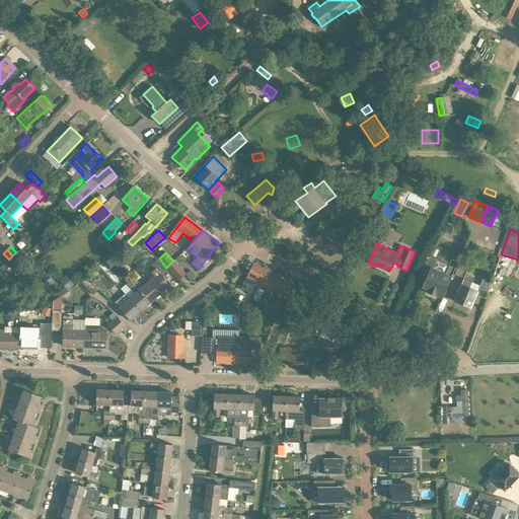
[(120,254),(113,260),(120,268),(126,263),(120,254)]
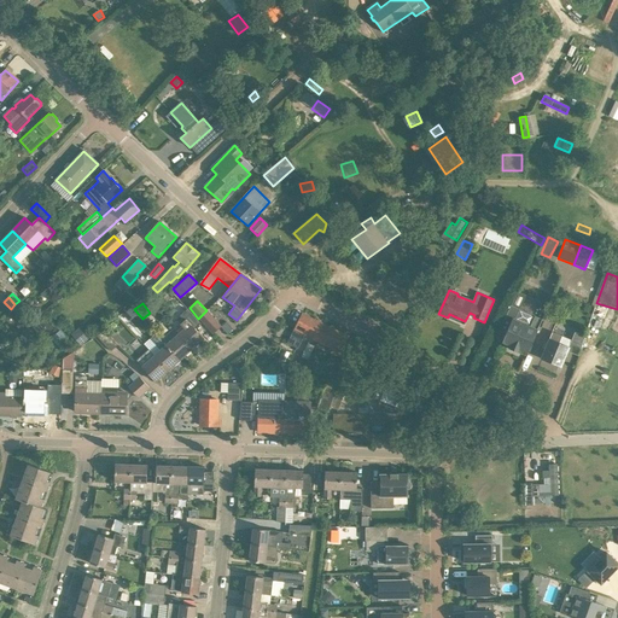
[(511,322),(502,343),(511,347),(509,349),(517,353),(518,350),(528,354),(529,351),(530,353),(532,345),(531,345),(542,320),(534,318),(530,327),(516,321),(519,310),(511,307),(505,320),(511,322)]
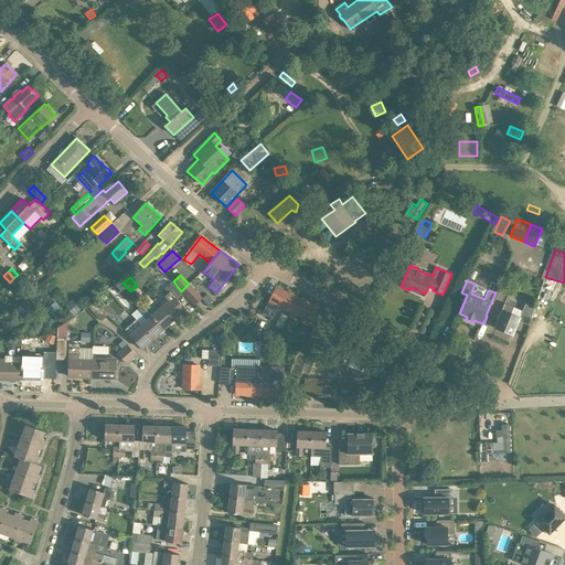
[(125,287),(119,281),(113,288),(117,294),(125,287)]
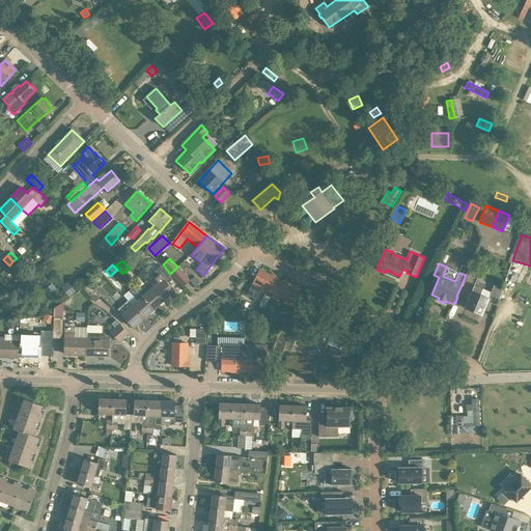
[(164,301),(175,291),(167,283),(172,278),(161,266),(151,275),(159,283),(152,288),(164,301)]
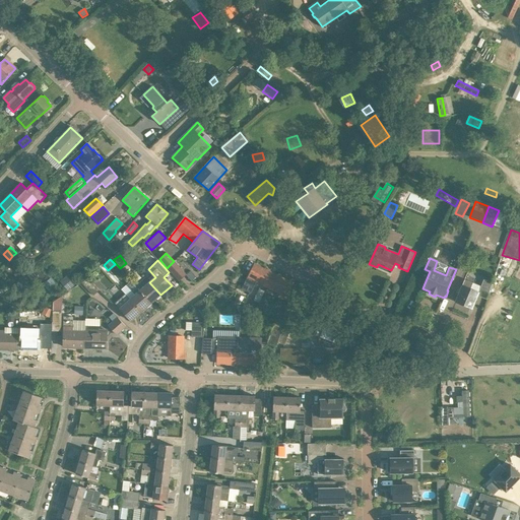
[(174,261),(172,263),(167,268),(179,281),(186,275),(184,273),(174,261)]
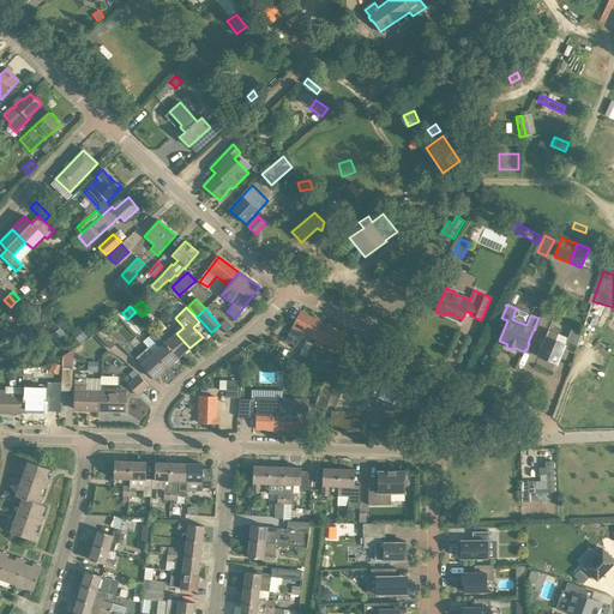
[(315,339),(323,324),(300,313),(287,341),(295,345),(301,332),(315,339)]
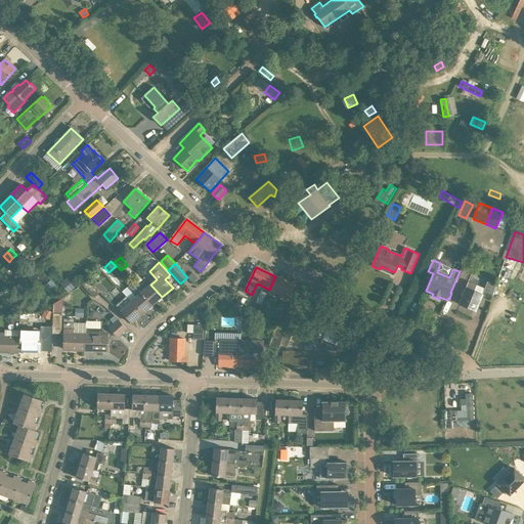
[(43,270),(37,275),(42,280),(47,276),(43,270)]
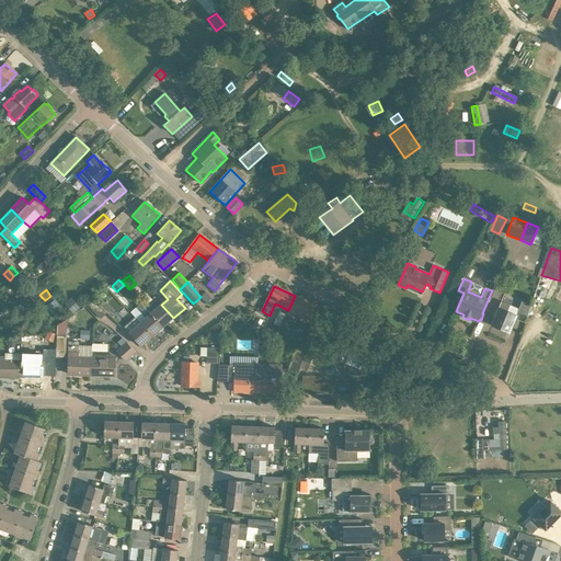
[(207,304),(213,298),(206,292),(201,297),(207,304)]
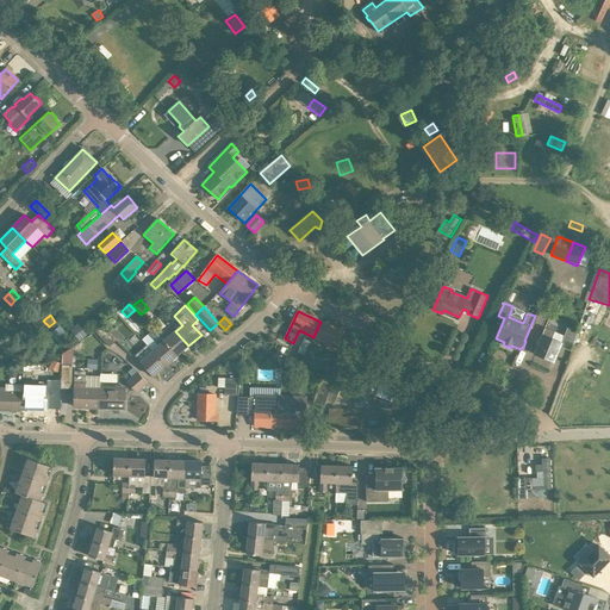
[(335,352),(343,332),(321,322),(313,337),(329,344),(328,348),(335,352)]
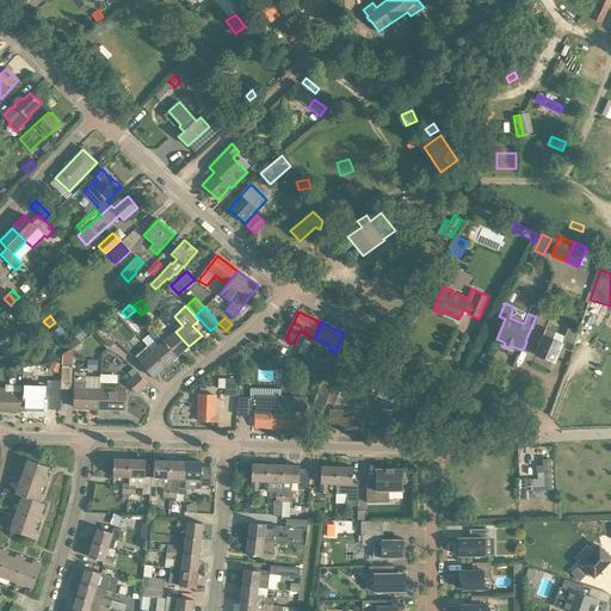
[(87,335),(78,323),(69,331),(79,343),(87,335)]
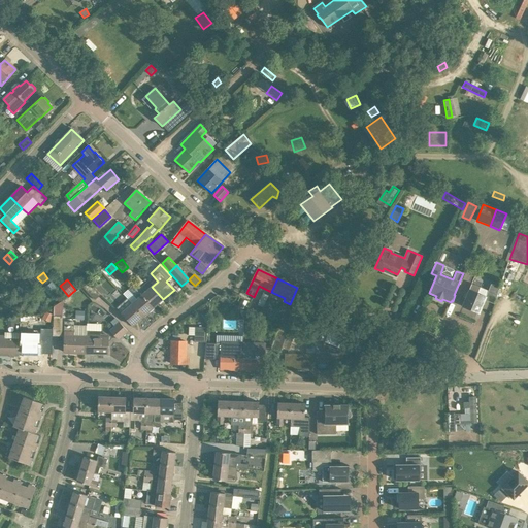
[(100,295),(89,282),(83,287),(94,300),(100,295)]
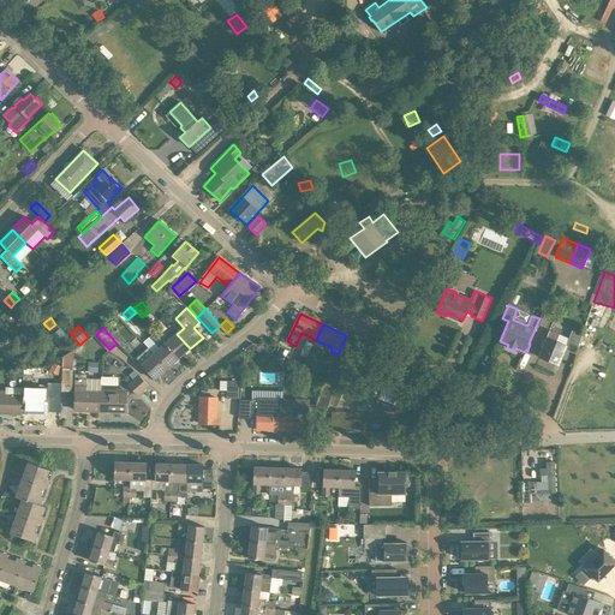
[(190,348),(177,334),(172,328),(160,339),(179,359),(190,348)]
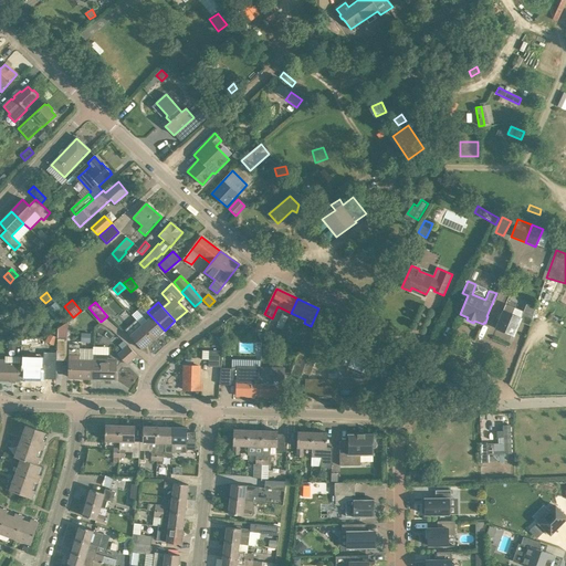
[(63,312),(55,303),(46,310),(54,318),(63,312)]
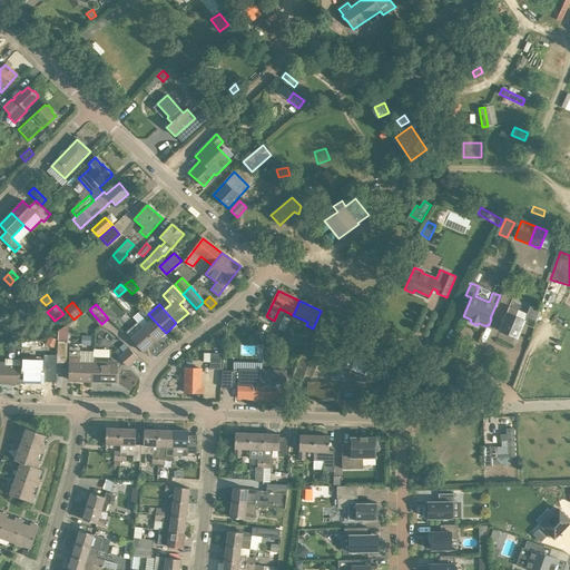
[(499,332),(518,340),(523,324),(533,328),(540,311),(532,306),(526,321),(517,317),(520,311),(509,306),(505,316),(504,316),(502,323),(499,332)]
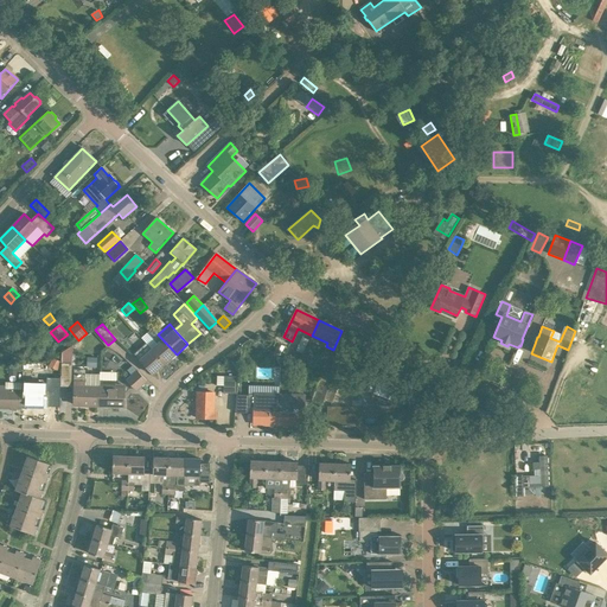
[(177,355),(158,334),(153,328),(147,333),(158,345),(152,350),(165,364),(177,355)]
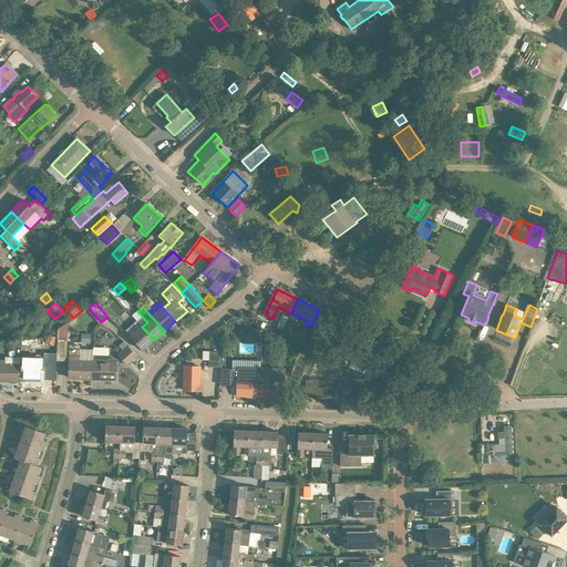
[(282,330),(288,318),(282,316),(277,328),(282,330)]
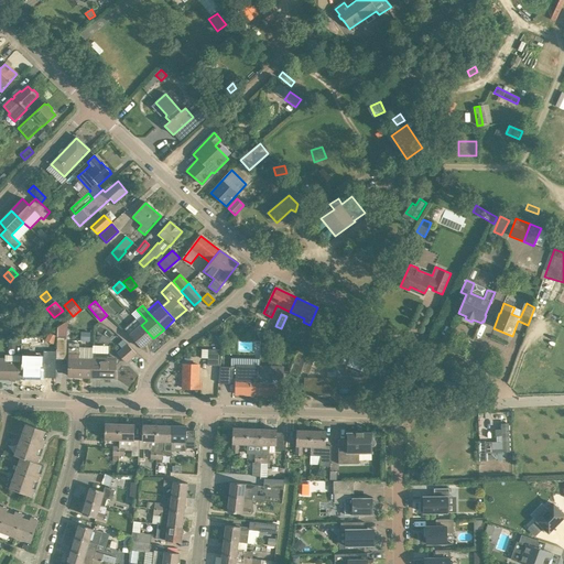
[(142,348),(153,338),(141,325),(136,320),(125,329),(142,348)]
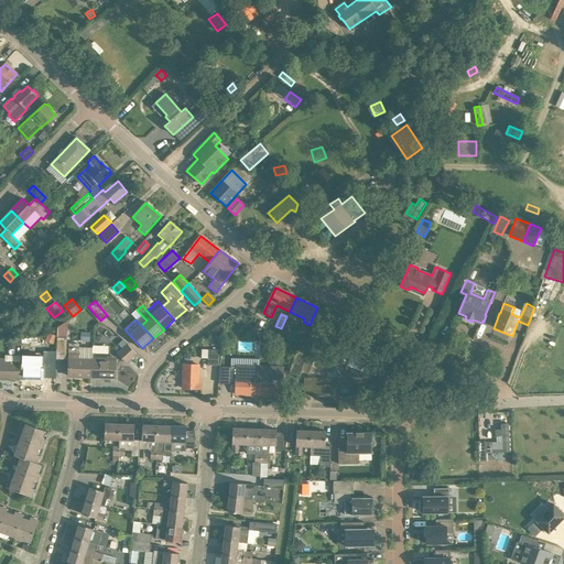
[(66,360),(67,338),(66,338),(67,322),(57,327),(56,351),(57,359),(66,360)]
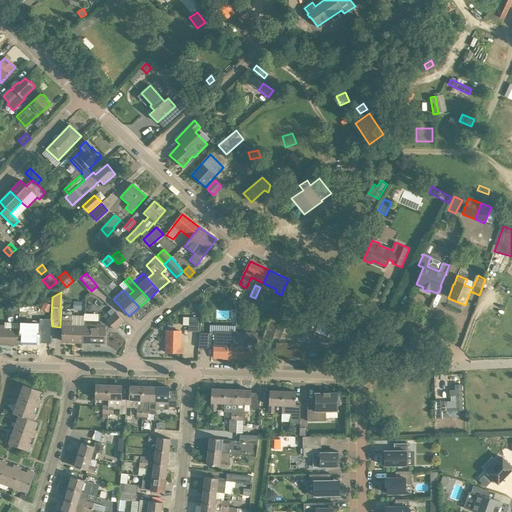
[(81,310),(81,301),(73,301),(73,310),(81,310)]
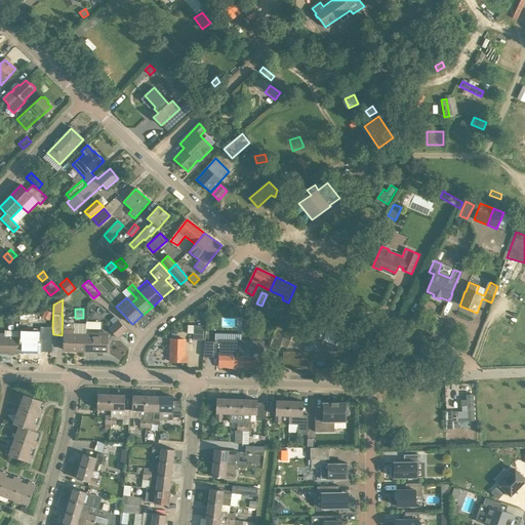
[(49,320),(53,314),(45,310),(42,316),(49,320)]
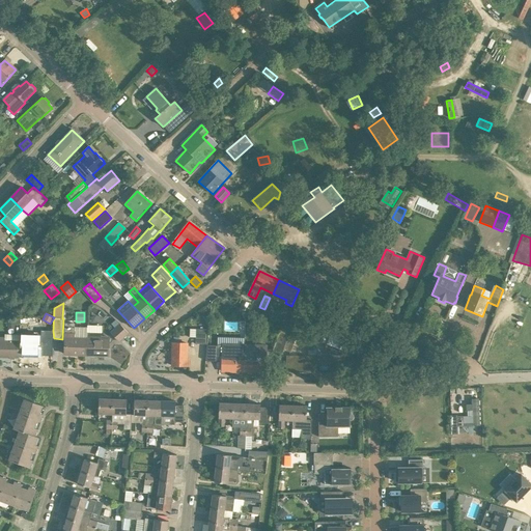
[(289,337),(295,322),(284,317),(279,331),(287,336),(289,337)]
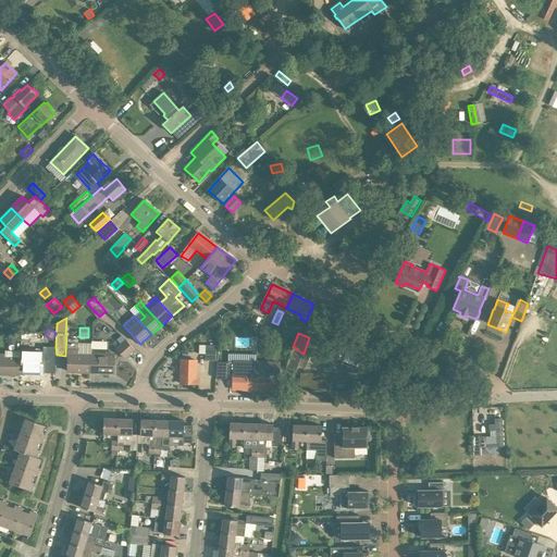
[(20,341),(20,336),(15,335),(9,335),(8,345),(15,345),(15,341),(20,341)]
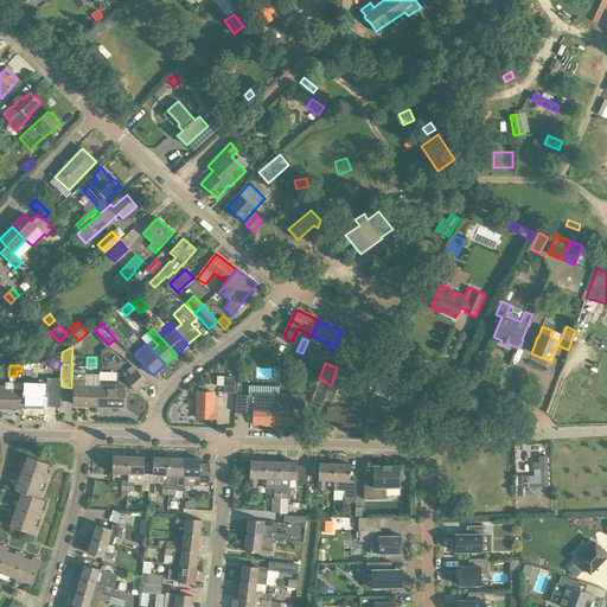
[(133,377),(138,372),(132,365),(127,370),(133,377)]
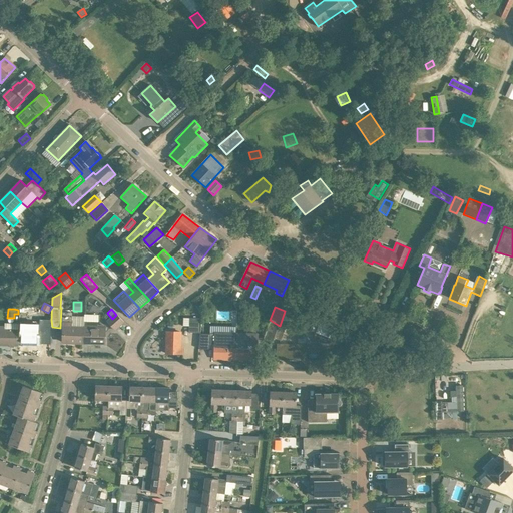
[(281,341),(287,324),(291,313),(285,311),(280,326),(278,325),(273,339),(281,341)]
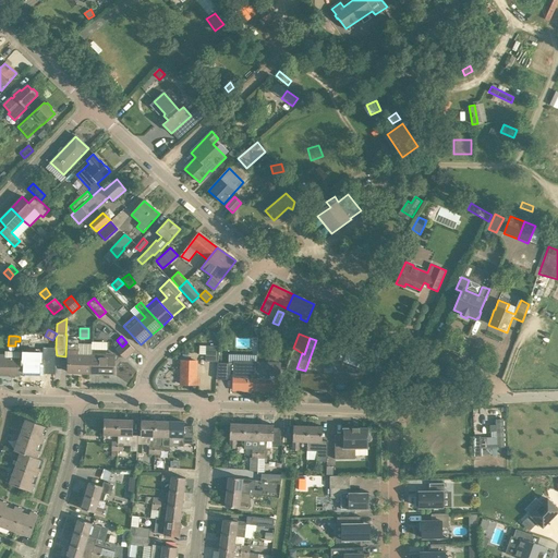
[(92,354),(92,349),(92,344),(79,344),(79,340),(69,340),(68,373),(91,373),(92,355),(92,354)]
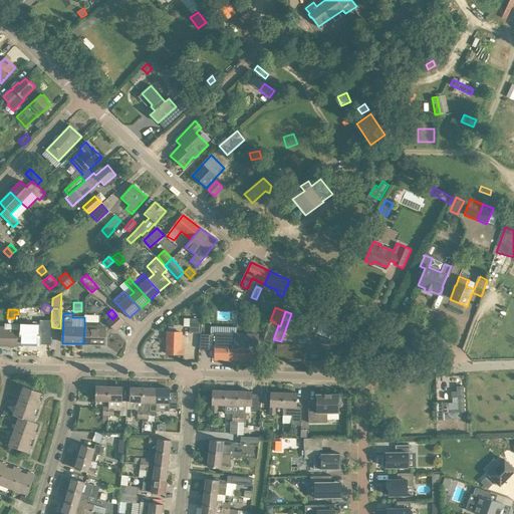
[(114,331),(123,323),(116,315),(112,319),(107,323),(114,331)]
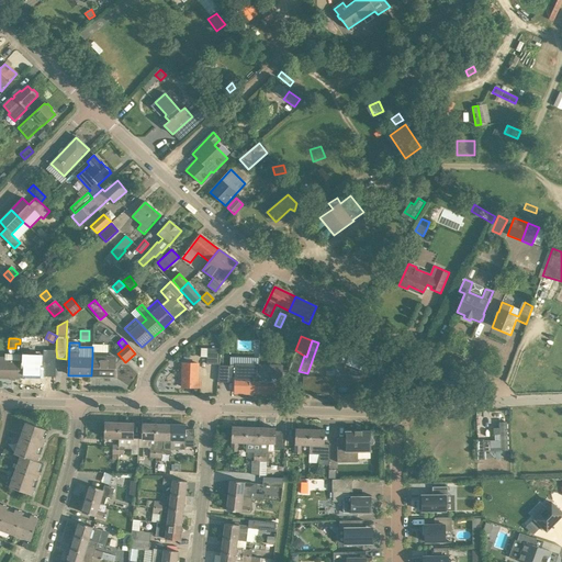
[(43,379),(43,374),(55,375),(56,358),(57,358),(56,350),(44,349),(44,357),(20,356),(20,379),(43,379)]
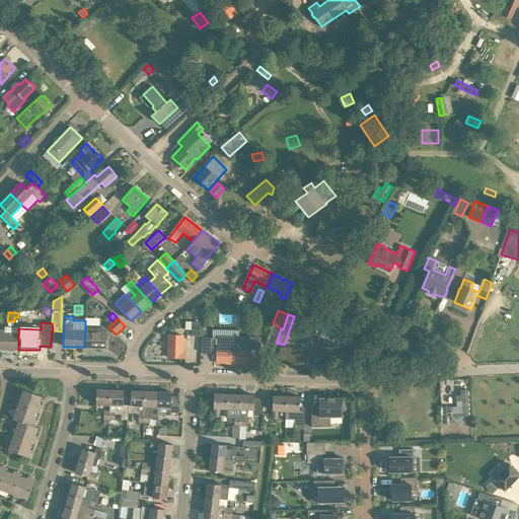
[(202,337),(203,322),(192,322),(191,337),(202,337)]
